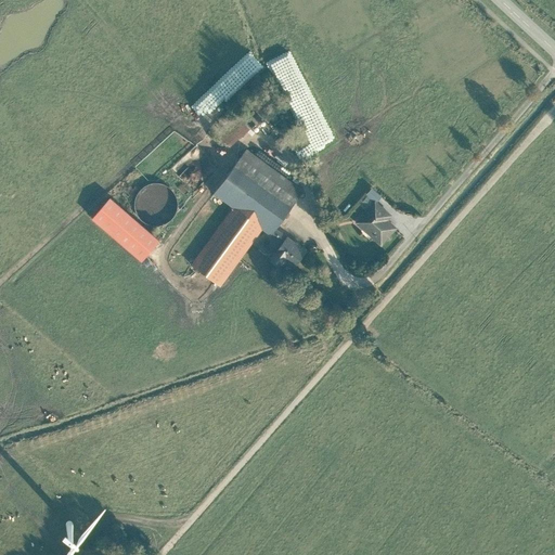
[(215,78),(222,68),(219,65),(211,75),(215,78)]
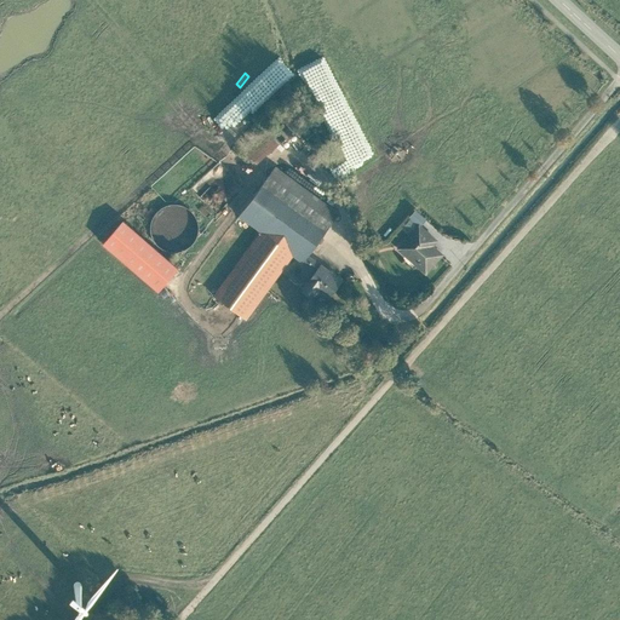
[(220,102),(235,91),(231,86),(217,97),(220,102)]
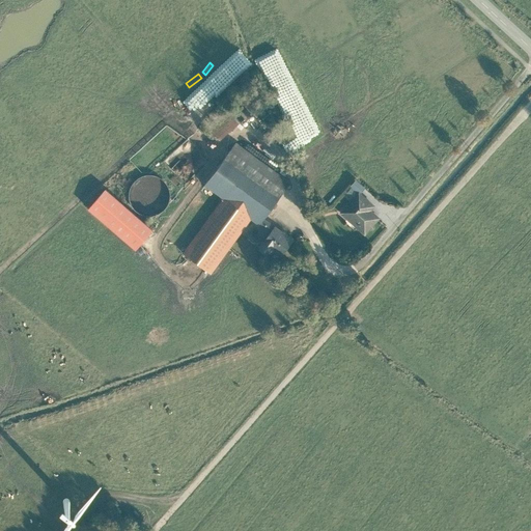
[(205,127),(214,139),(238,124),(229,111),(205,127)]
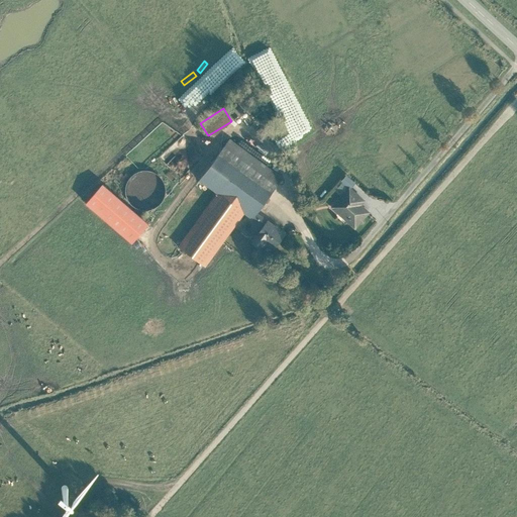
[(199,217),(178,245),(204,265),(225,236),(243,212),(252,219),(257,211),(277,185),(283,176),(229,137),(199,180),(217,193),(199,217)]
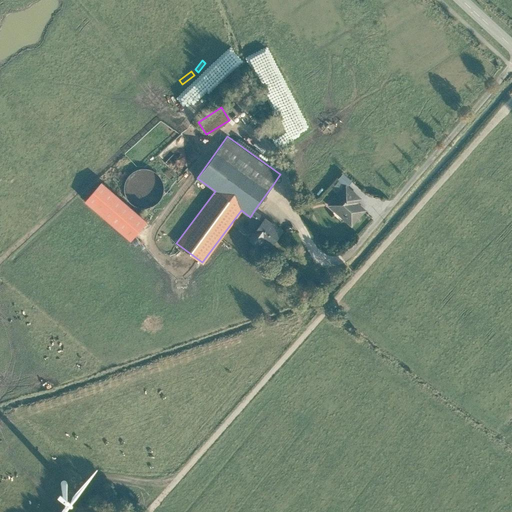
[(126,182),(125,188),(126,193),(129,198),(133,202),(139,204),(144,205),(150,204),(155,201),(159,197),(161,191),(162,186),(161,180),(158,175),(153,171),(148,169),(142,168),(137,169),(132,172),(128,177),(126,182)]
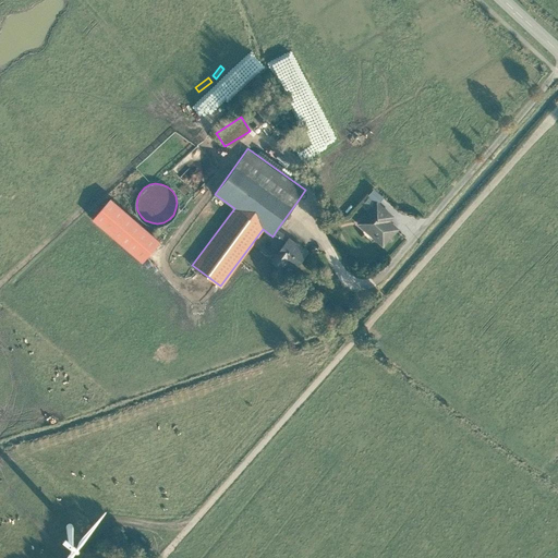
[(161,240),(109,198),(91,221),(143,263),(161,240)]
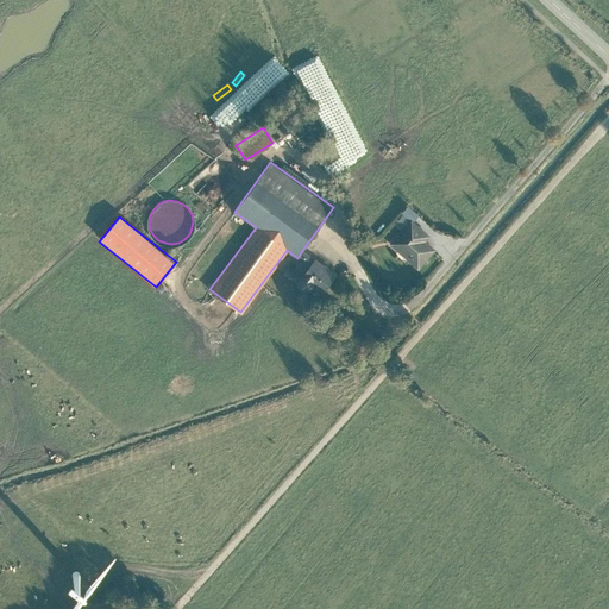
[(409,219),(388,244),(419,269),(435,250),(425,242),(429,236),(409,219)]
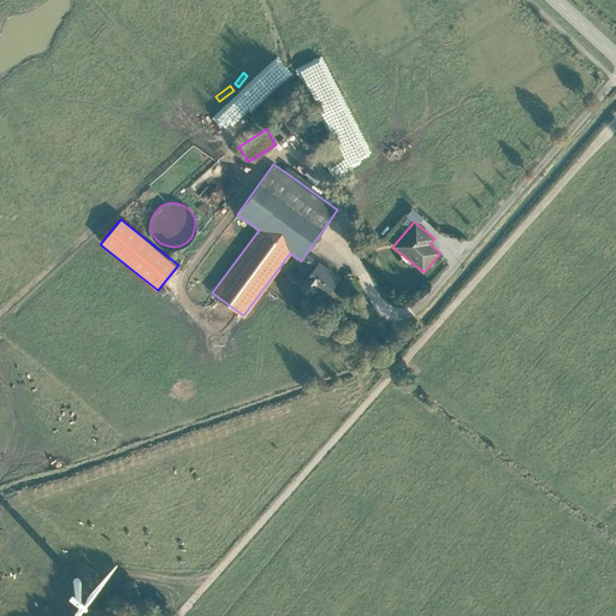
[(313,271),(300,288),(309,295),(314,288),(326,297),(339,277),(307,252),(301,261),(313,271)]
